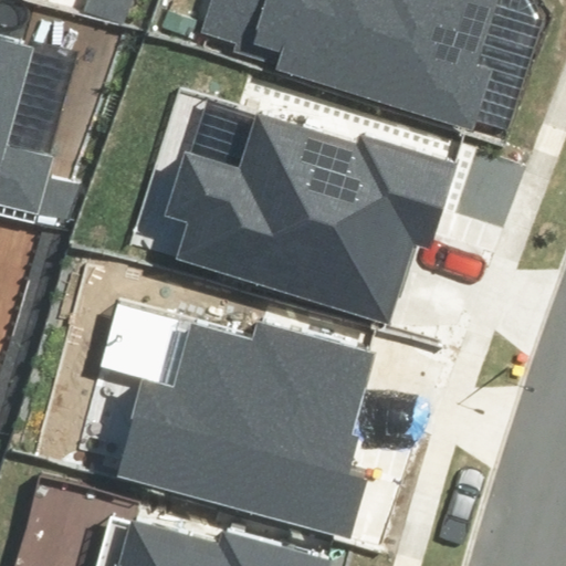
[(87,0),(84,11),(124,25),(133,0),(87,0)]
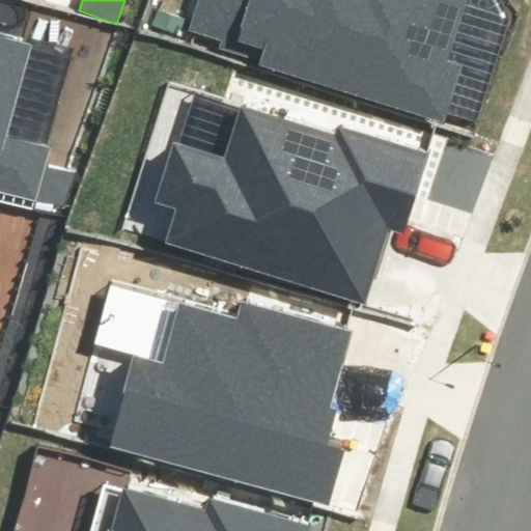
[(260,64),(445,122),(463,66),(447,61),(466,0),(196,0),(187,30),(222,40),(220,49),(261,61),(260,64)]
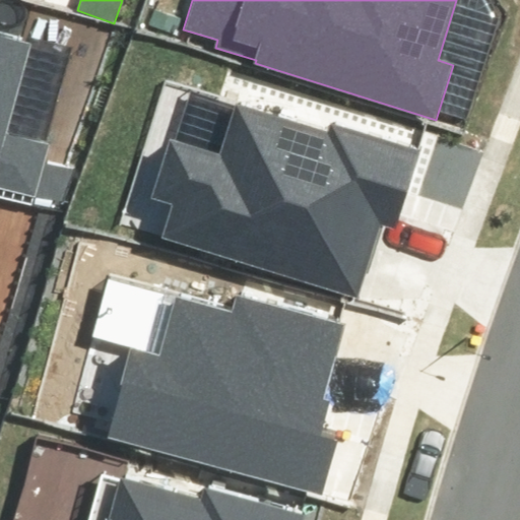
[(9,132),(34,40),(0,30),(0,185),(66,202),(75,167),(50,159),(54,143),(9,132)]
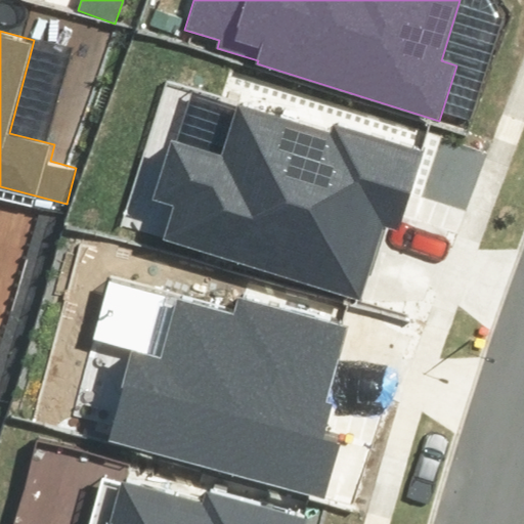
[(165,237),(361,297),(383,224),(400,229),(424,151),(333,124),(331,131),(237,103),(222,157),(171,141),(154,198),(175,204),(165,237)]
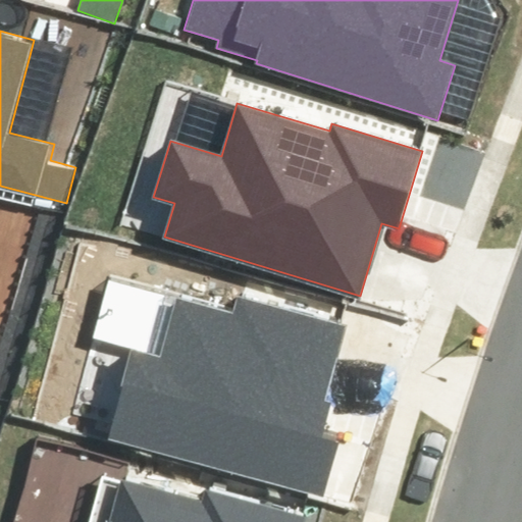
[(106,440),(325,501),(343,438),(325,434),(333,404),(323,401),(345,327),(240,298),(235,315),(177,300),(174,308),(166,306),(152,355),(132,349),(106,440)]
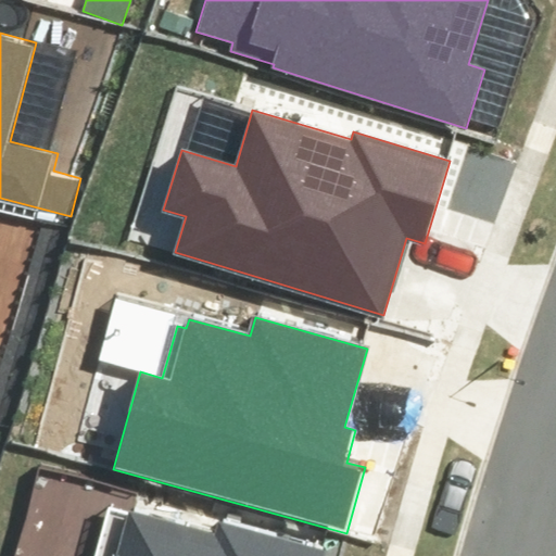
[(324,555),(325,553),(219,525),(216,535),(130,513),(118,555),(324,555)]
